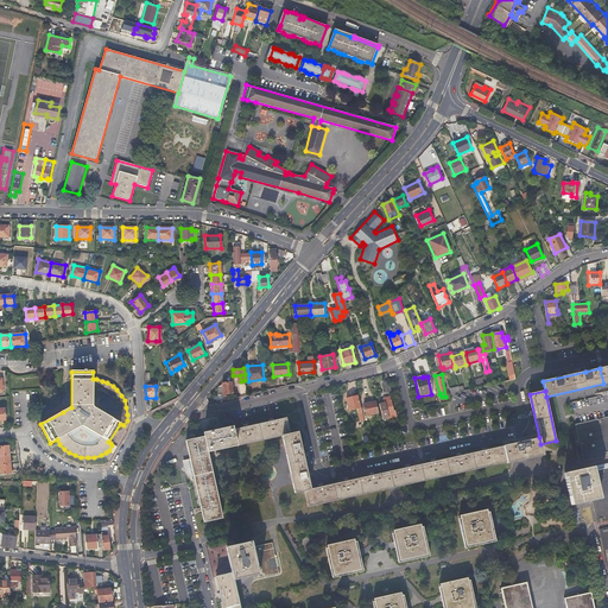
[(362,412),(361,407),(360,407),(358,396),(347,398),(349,410),(359,407),(359,412),(360,422),(363,420),(362,412)]
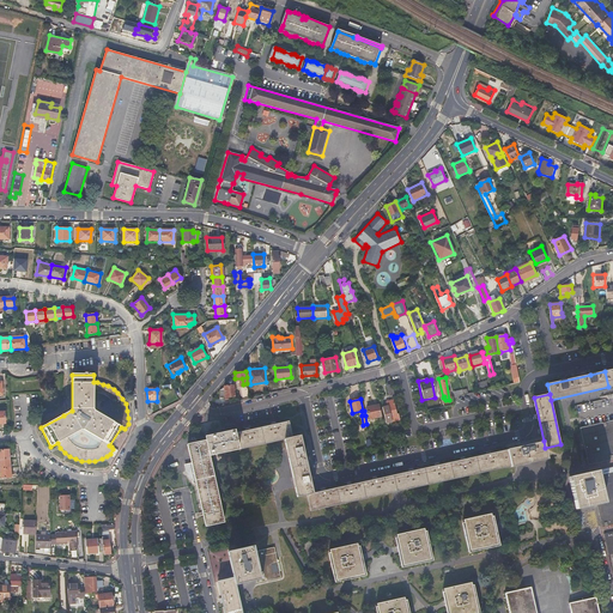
[(388,407),(382,408),(386,423),(399,419),(398,414),(396,416),(394,401),(387,402),(388,407)]
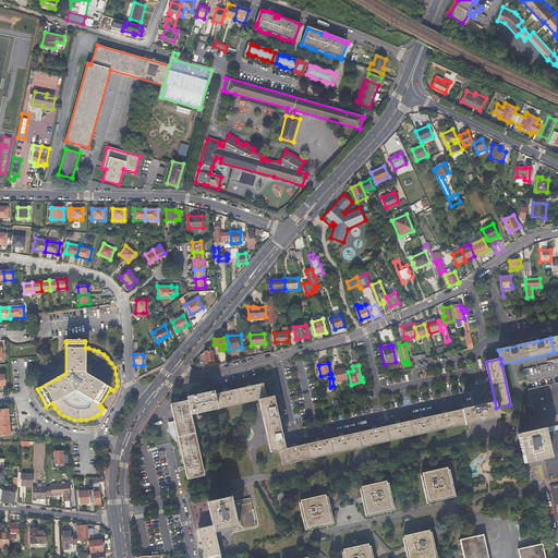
[(347,379),(344,368),(334,371),(336,381),(347,379)]
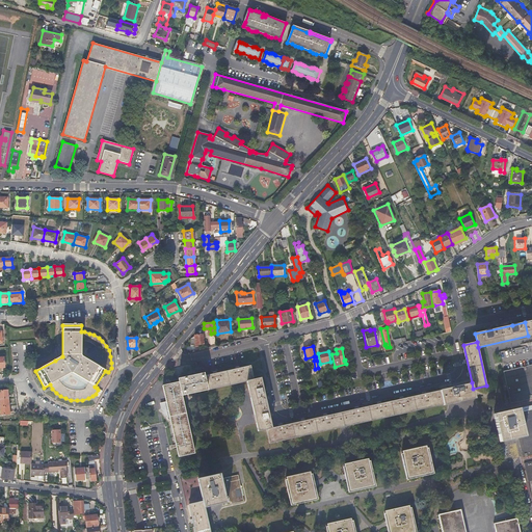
[(531,364),(504,370),(511,402),(531,398),(531,364)]
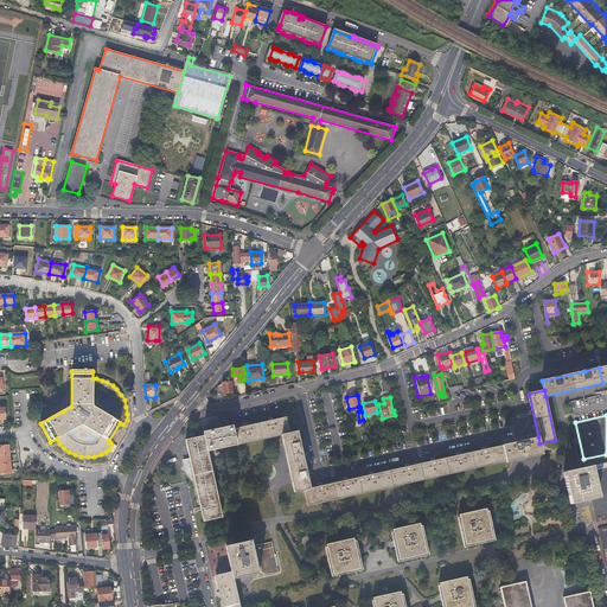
[(282,435),(289,433),(286,417),(232,429),(237,445),(282,435)]
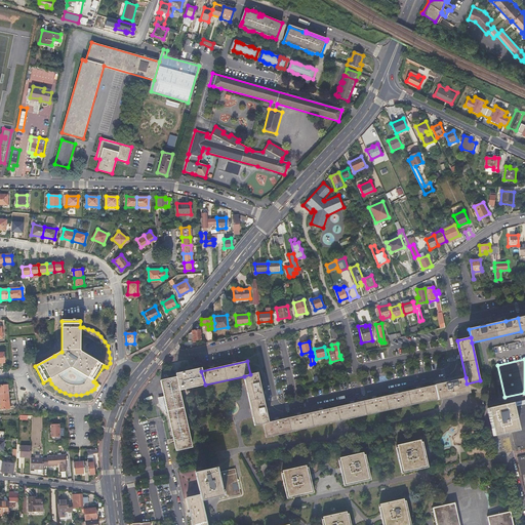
[(205,385),(201,371),(201,368),(176,373),(176,376),(179,391),(205,385)]
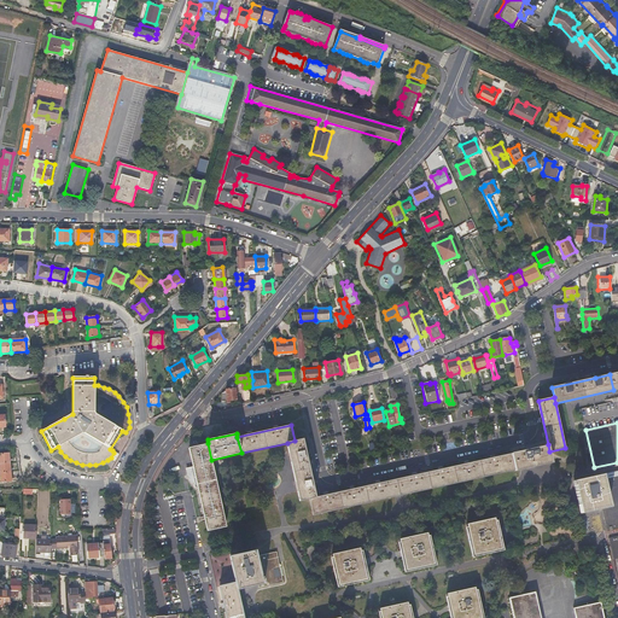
[(309,499),(315,497),(308,466),(303,439),(295,441),(287,443),(299,500),(309,499)]
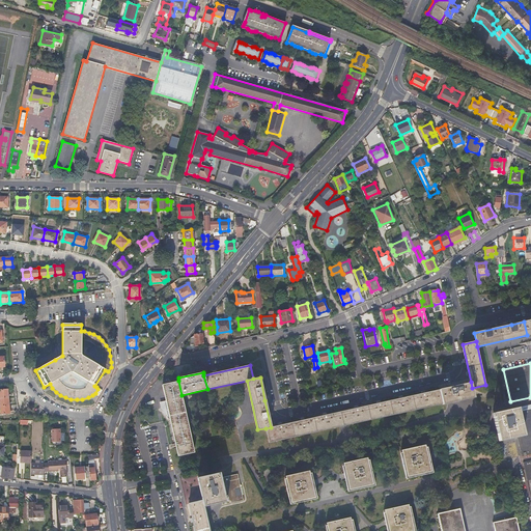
[(182,395),(178,381),(163,385),(177,456),(194,452),(182,395)]
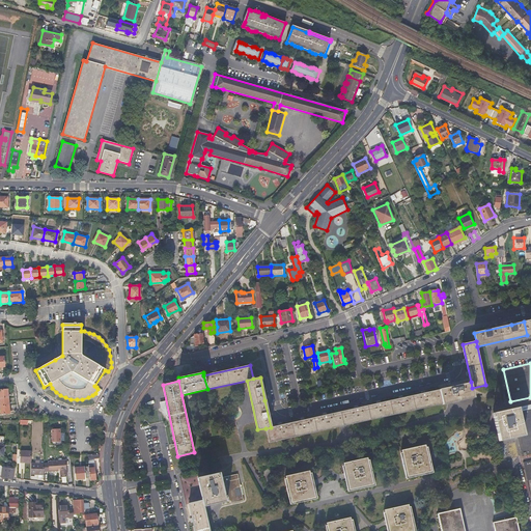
[(472,388),(471,382),(440,389),(440,390),(443,403),(474,397),(472,388)]
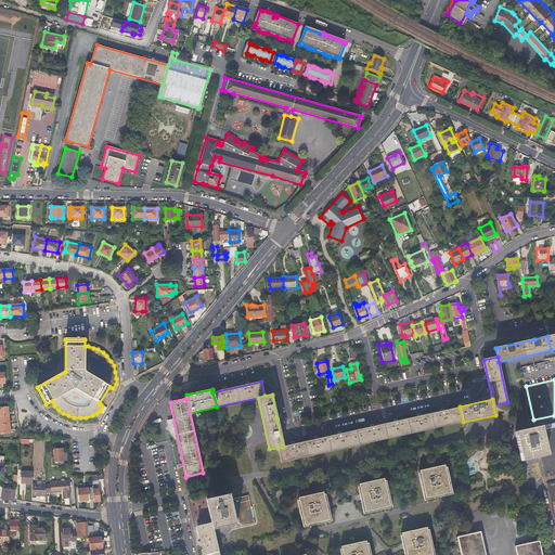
[(0,416),(9,416),(9,408),(0,408),(0,416)]
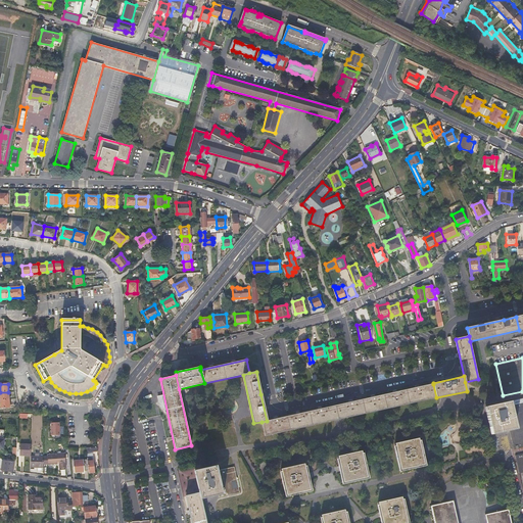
[(436,397),(433,384),(396,392),(349,402),(267,421),(262,422),(265,435),(314,424),(342,418),(387,409),(436,397)]
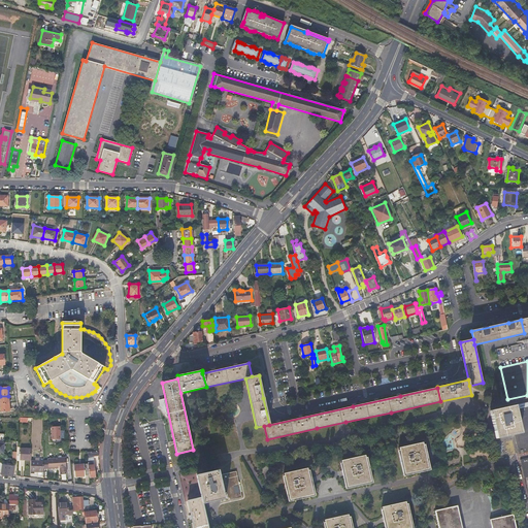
[(0,402),(0,404),(8,403),(8,396),(0,396),(0,402)]
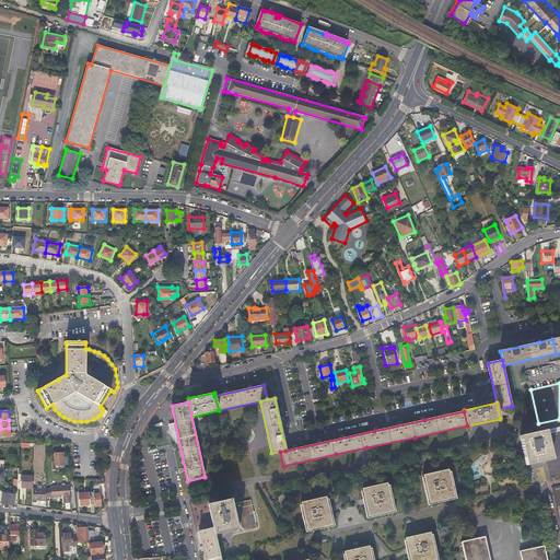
[(521,435),(527,465),(547,461),(551,482),(559,480),(559,430),(548,433),(547,431),(547,429),(540,431),(521,435)]
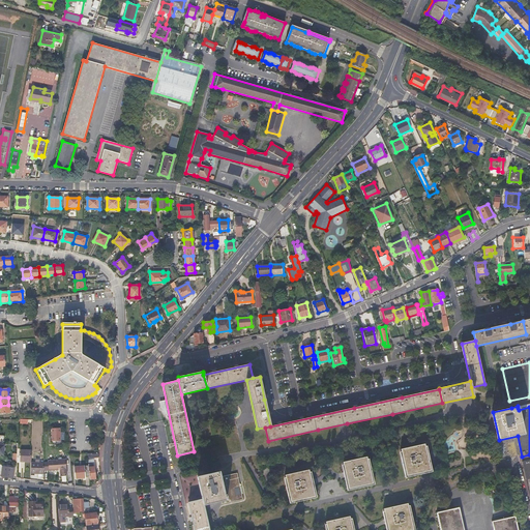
[(430,470),(424,444),(401,449),(407,475),(430,470)]
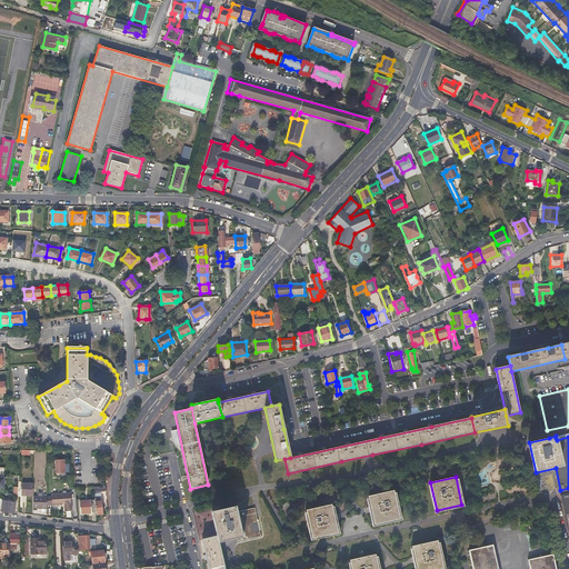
[(20,496),(26,496),(32,496),(32,483),(20,483),(20,496)]
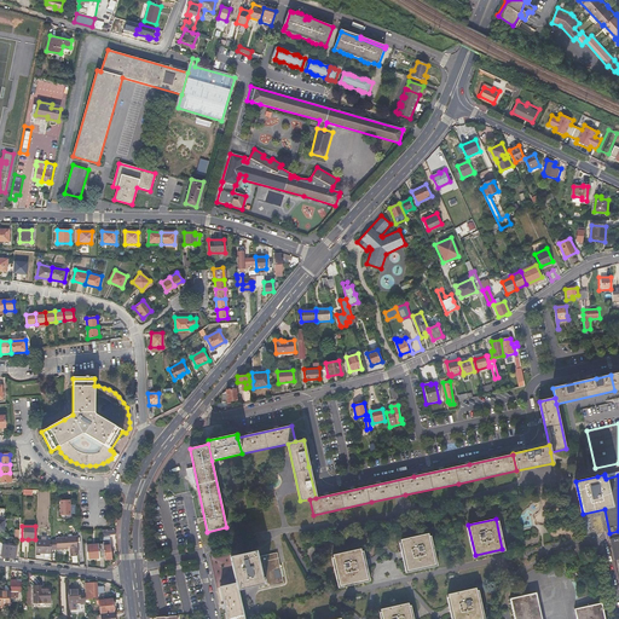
[(434,563),(427,533),(399,539),(405,570),(434,563)]
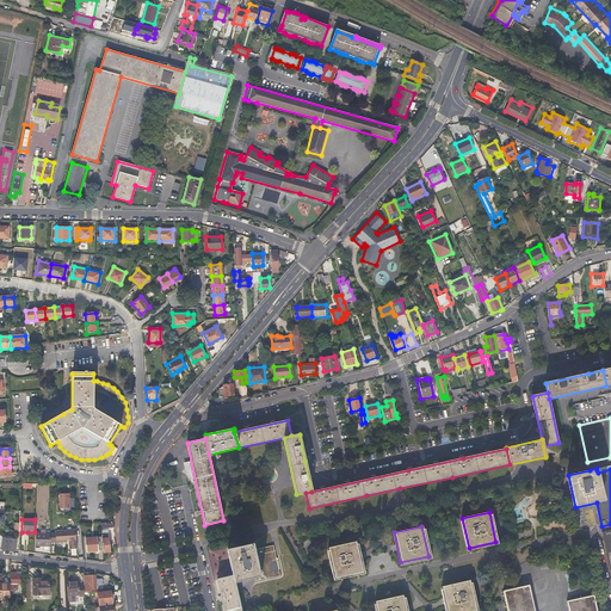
[(68,542),(68,544),(68,547),(76,545),(75,530),(74,529),(55,530),(55,542),(68,542)]
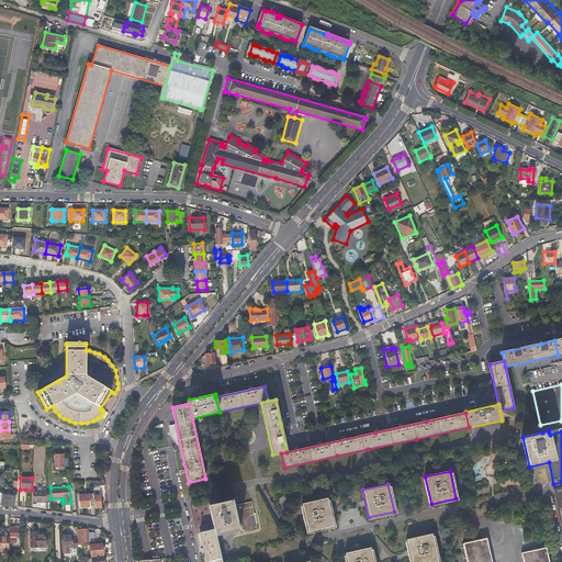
[(45,491),(38,490),(32,490),(31,502),(45,502),(45,491)]
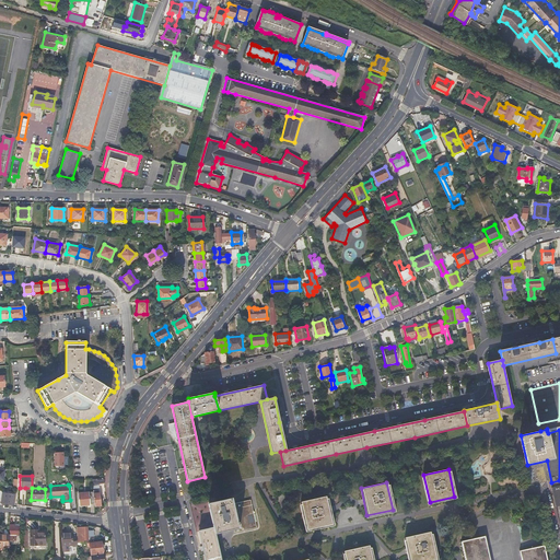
[(88,505),(86,492),(78,492),(78,506),(88,505)]
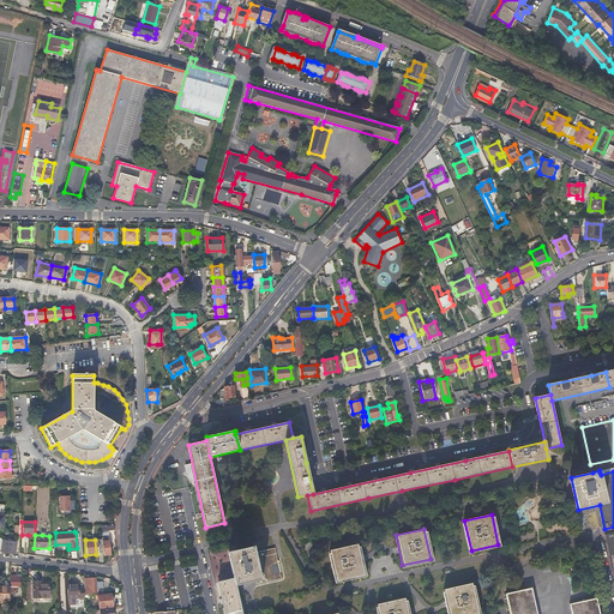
[(363,573),(356,543),(330,549),(336,581),(363,573)]
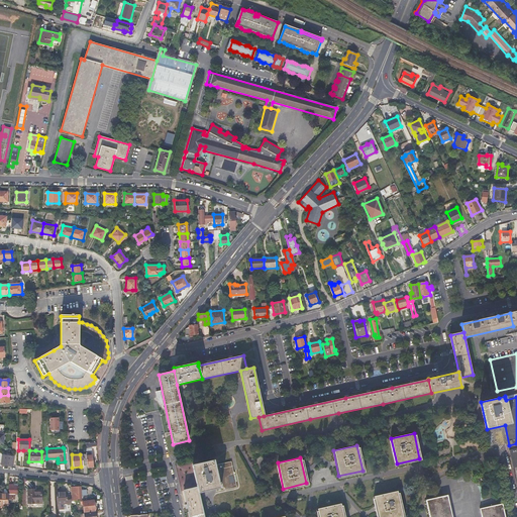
[(192,466),(197,488),(199,493),(215,489),(220,488),(216,468),(214,460),(192,466)]
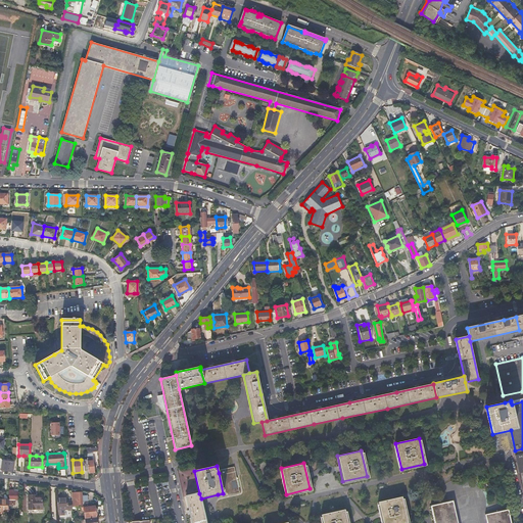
[(236,470),(219,473),(223,493),(218,494),(219,498),(241,493),(236,470)]
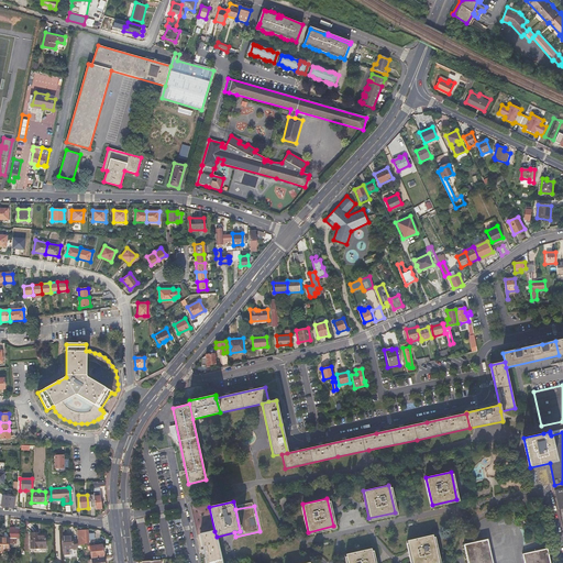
[(177,509),(164,514),(166,520),(179,516),(177,509)]
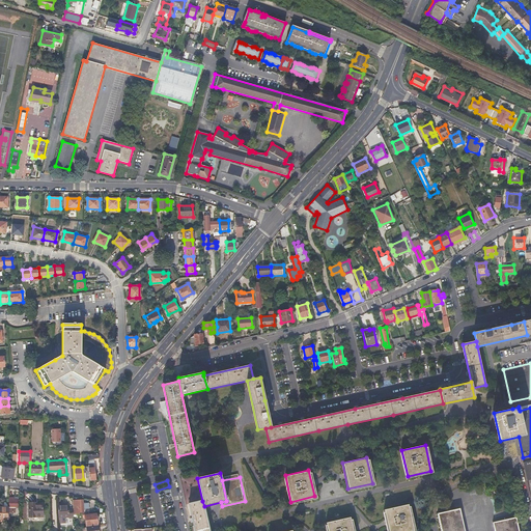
[(9,506),(8,506),(8,510),(15,510),(15,506),(18,506),(18,497),(9,497),(9,506)]
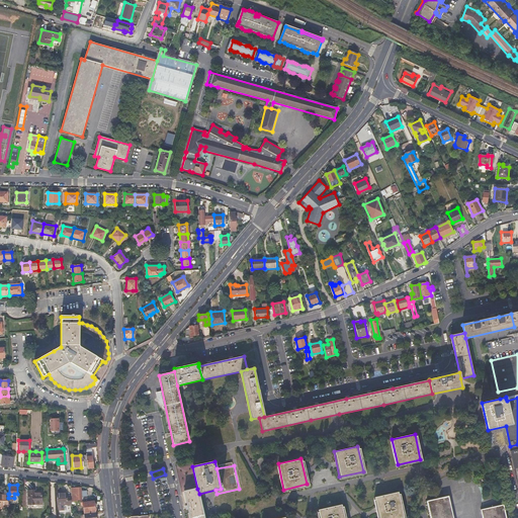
[(28,488),(28,496),(28,504),(41,504),(41,490),(34,490),(34,488),(28,488)]
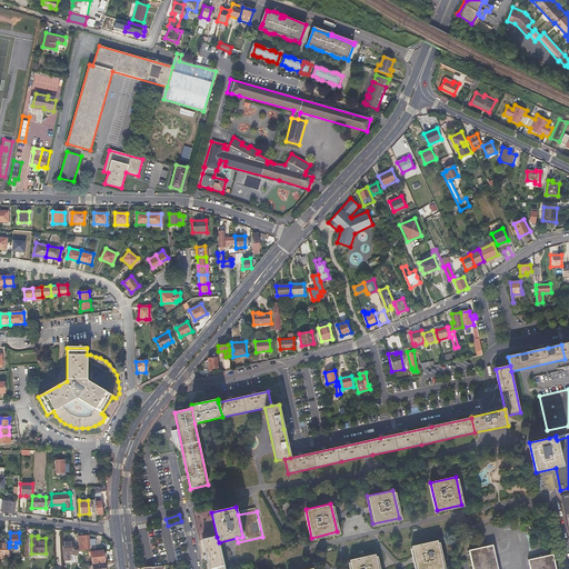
[(219,542),(217,537),(202,540),(206,557),(208,568),(223,568),(223,566),(219,542)]
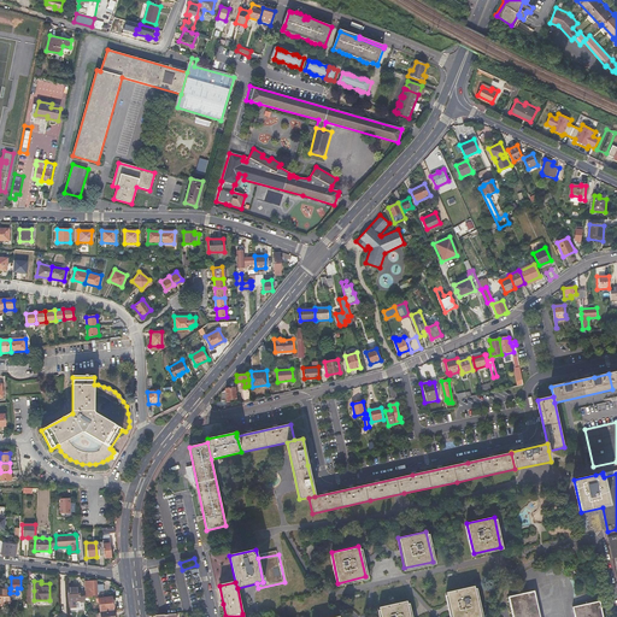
[(86,603),(86,593),(78,593),(78,589),(78,586),(68,586),(68,601),(80,601),(80,603),(86,603)]
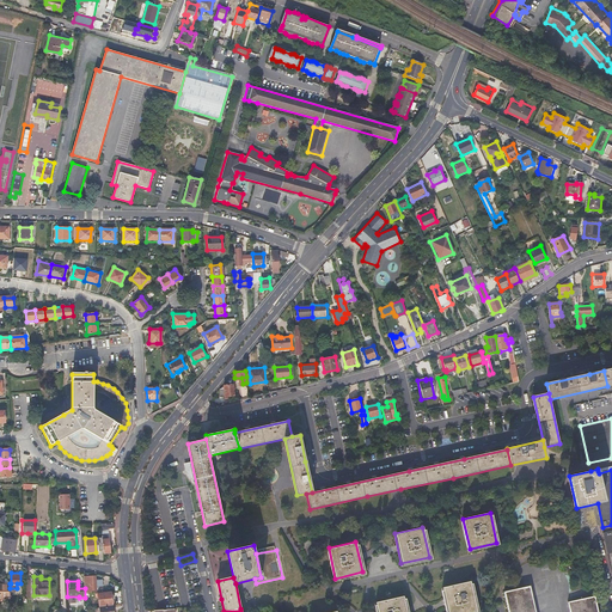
[(470,611),(477,611),(470,581),(444,587),(450,611),(470,611)]
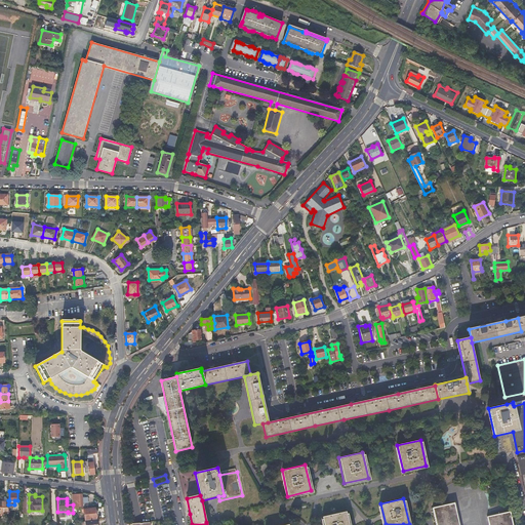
[(433,508),(436,524),(458,524),(454,503),(433,508)]
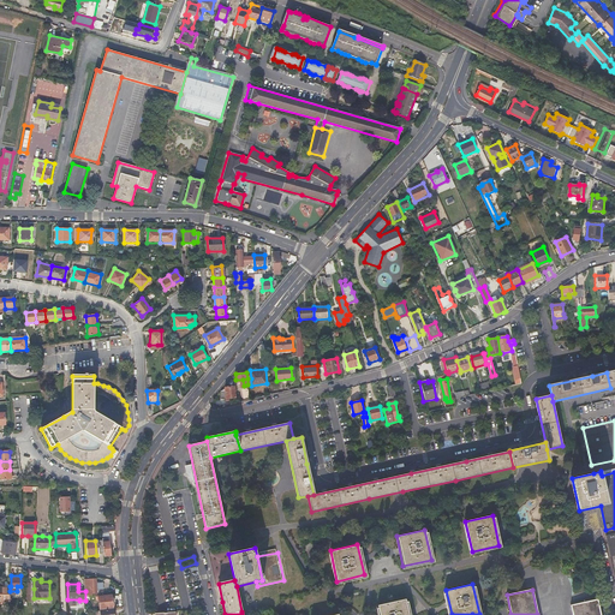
[(112,608),(112,602),(112,596),(99,596),(100,609),(112,608)]
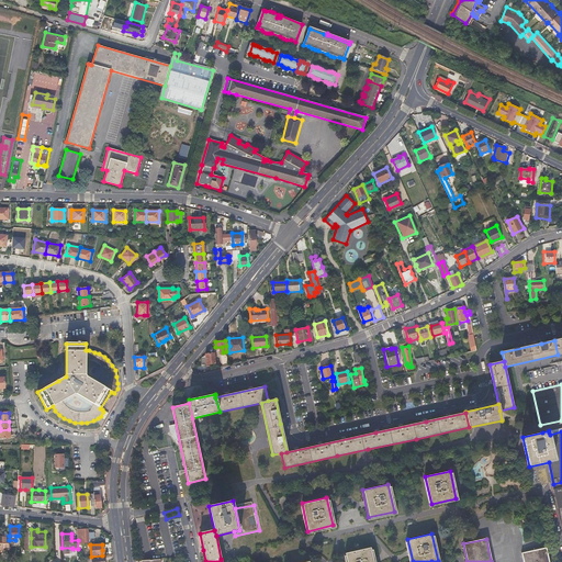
[(374,561),(371,547),(346,552),(348,561),(374,561)]
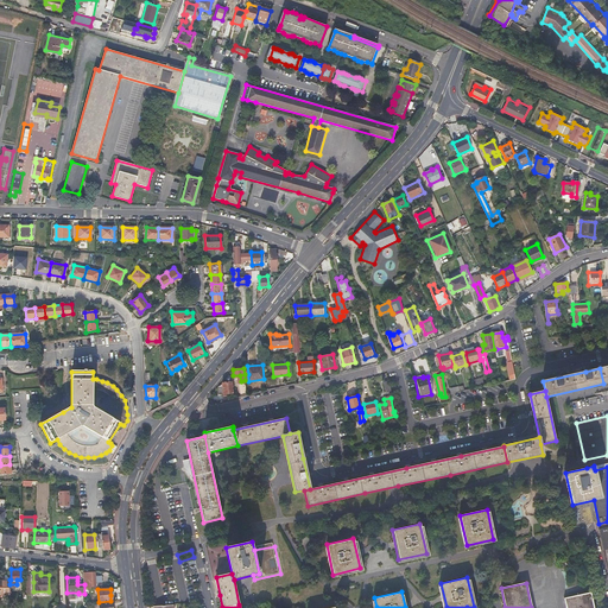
[(593,607),(590,593),(565,599),(567,607),(593,607)]
